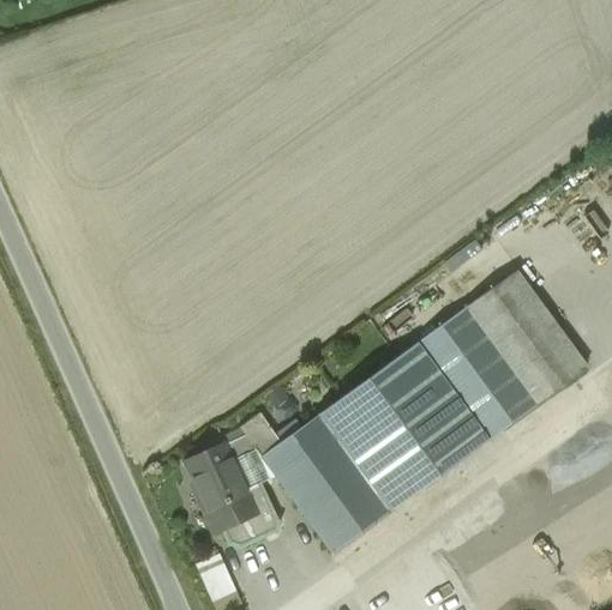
[(517,269),(465,307),(535,404),(588,366),(517,269)]
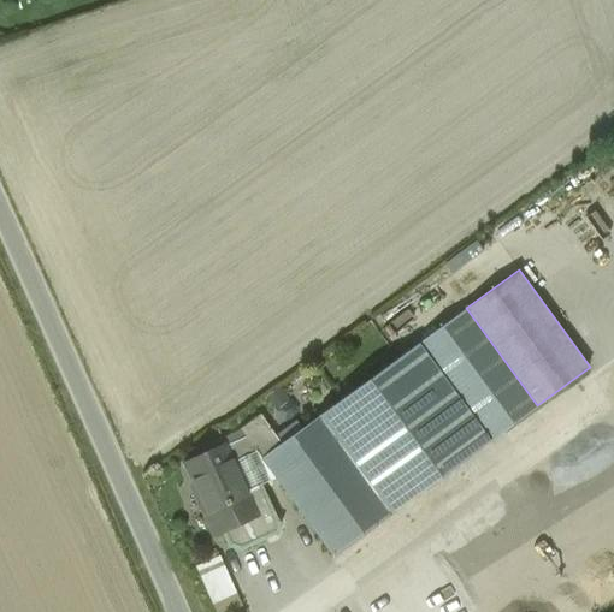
[(466,308),(420,342),(440,369),(491,439),(537,405),(466,308)]
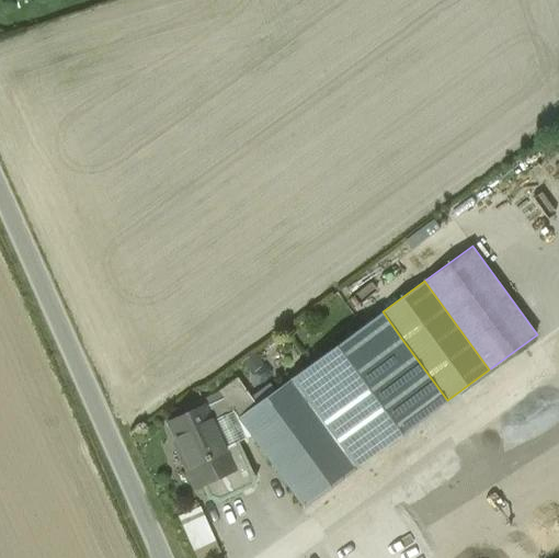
[(383,311),(294,377),(312,401),(400,337),(383,311)]
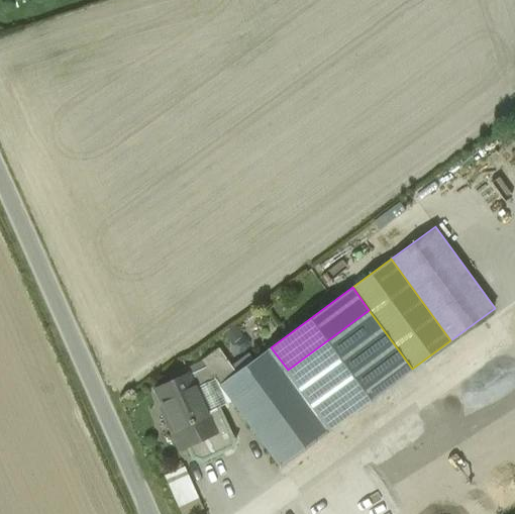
[(412,369),(369,310),(288,370),(331,429),(412,369)]
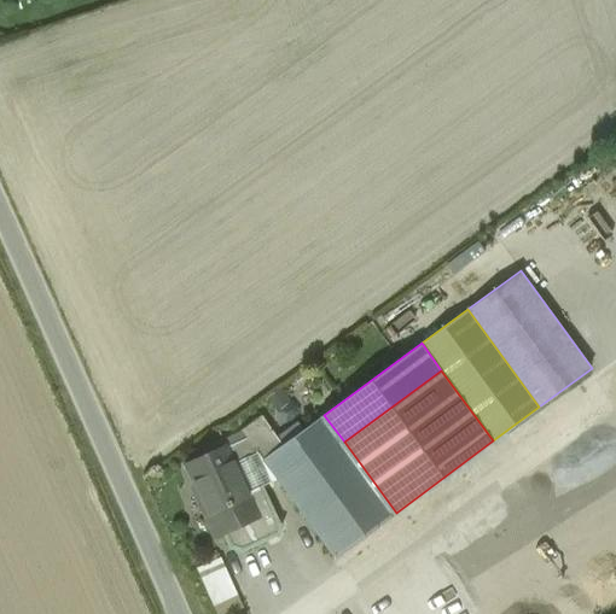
[(284,443),(263,414),(243,428),(248,434),(227,445),(234,461),(260,450),(265,457),(284,443)]
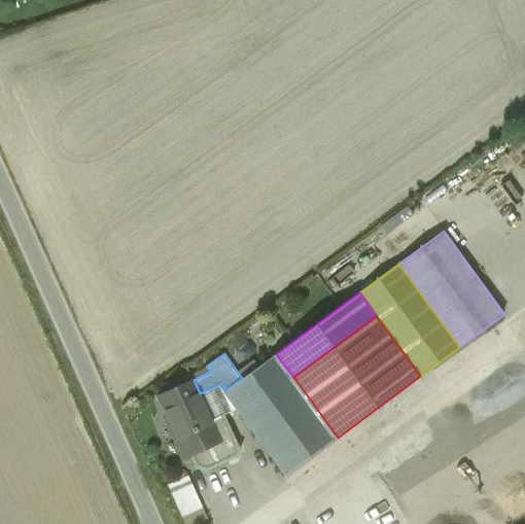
[(242,378),(225,390),(238,407),(238,406),(287,474),(338,438),(293,377),(276,354),(276,353),(242,378)]
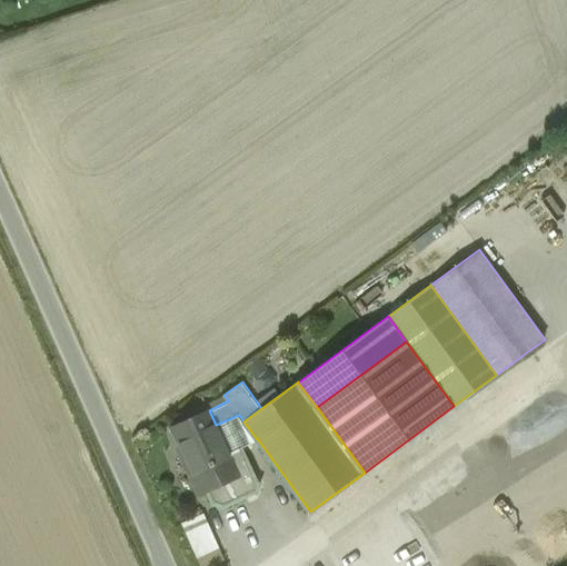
[(209,410),(173,426),(186,453),(182,454),(191,473),(192,473),(229,456),(230,456),(228,453),(216,425),(209,410)]
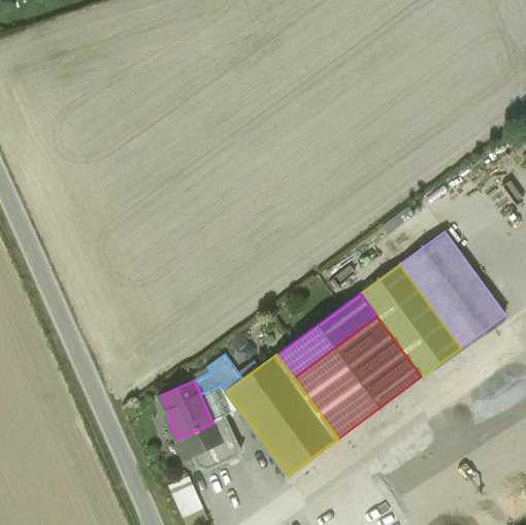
[(222,385),(200,394),(211,420),(224,414),(238,407),(226,391),(222,385)]
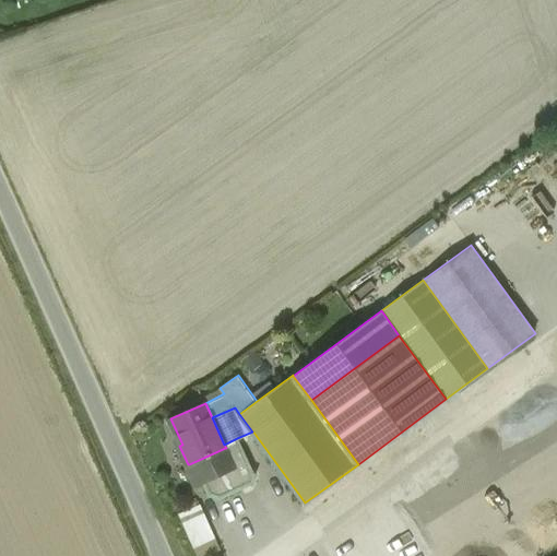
[(237,438),(224,445),(226,448),(225,448),(234,465),(203,478),(210,492),(220,496),(249,482),(252,472),(237,438)]
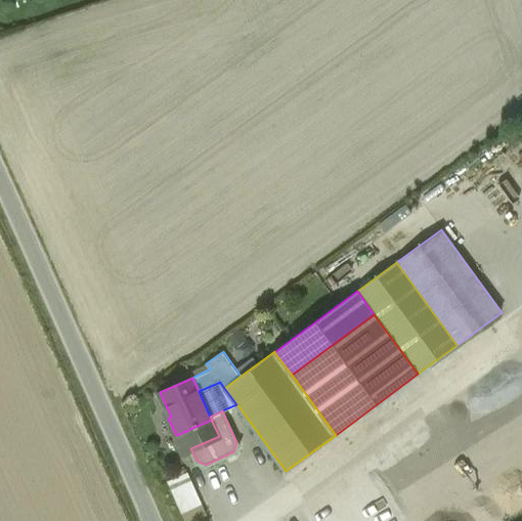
[(211,420),(177,435),(184,451),(190,448),(219,436),(211,420)]
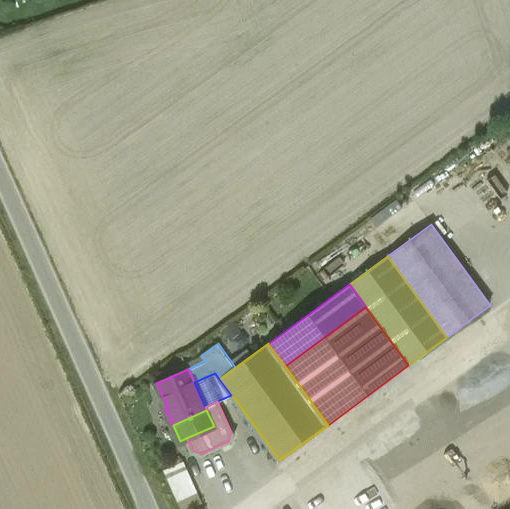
[(184,461),(165,469),(178,498),(197,490),(184,461)]
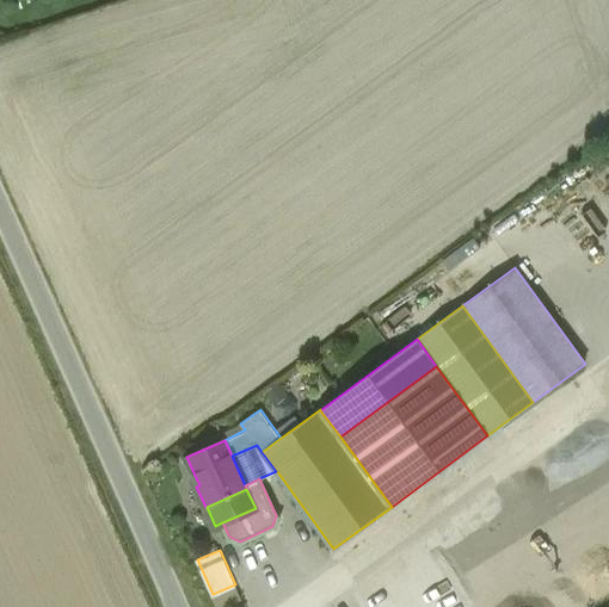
[(237,586),(213,596),(217,606),(222,606),(243,599),(237,586)]
